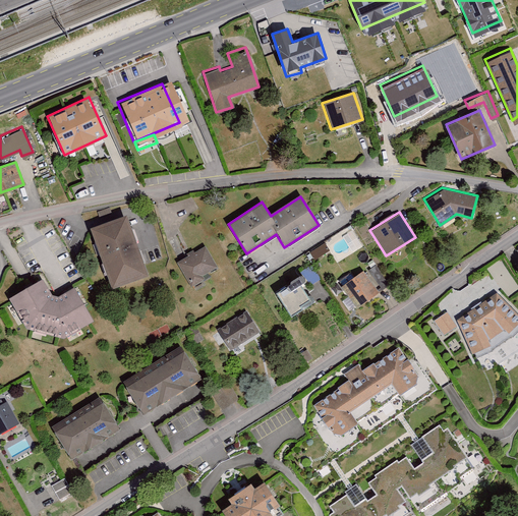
[(127,215),(91,228),(112,289),(149,276),(127,215)]
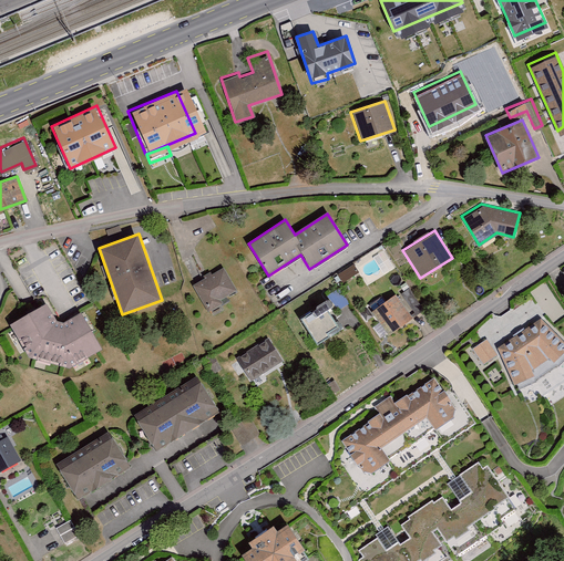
[(351,263),(335,273),(339,281),(357,270),(363,281),(391,265),(379,242),(349,260),(351,263)]
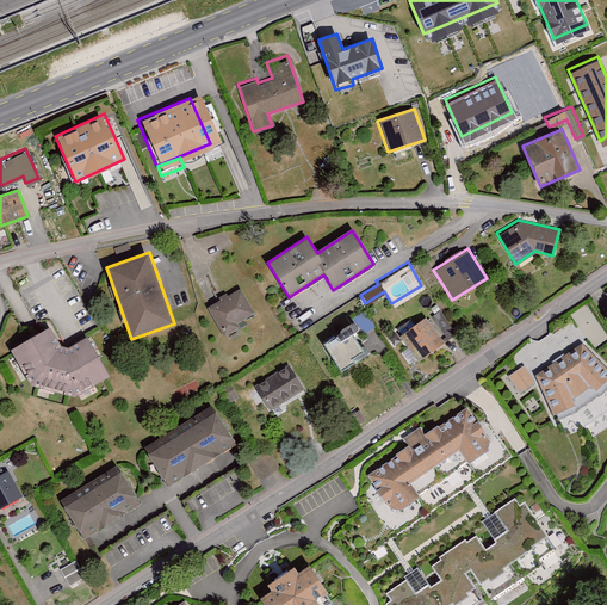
[(240,288),(206,306),(222,334),(235,327),(233,322),(253,312),(240,288)]
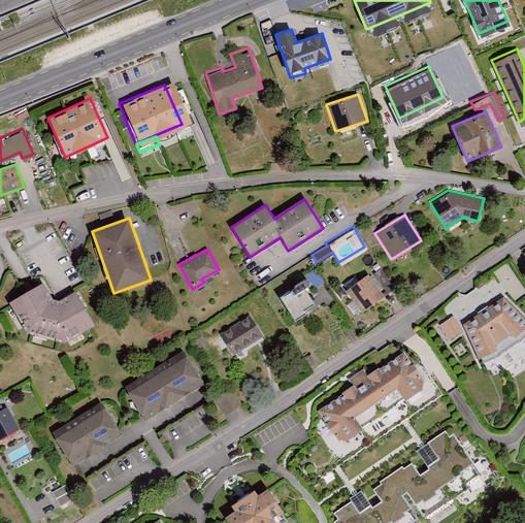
[(366,274),(345,291),(361,313),(383,296),(366,274)]
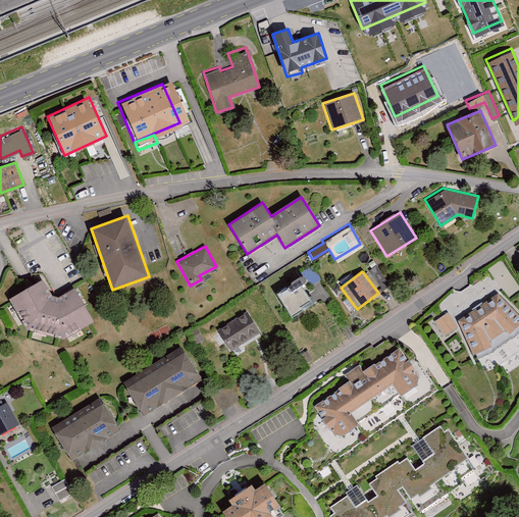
[(300,273),(273,291),(291,319),(313,305),(302,288),(307,285),(300,273)]
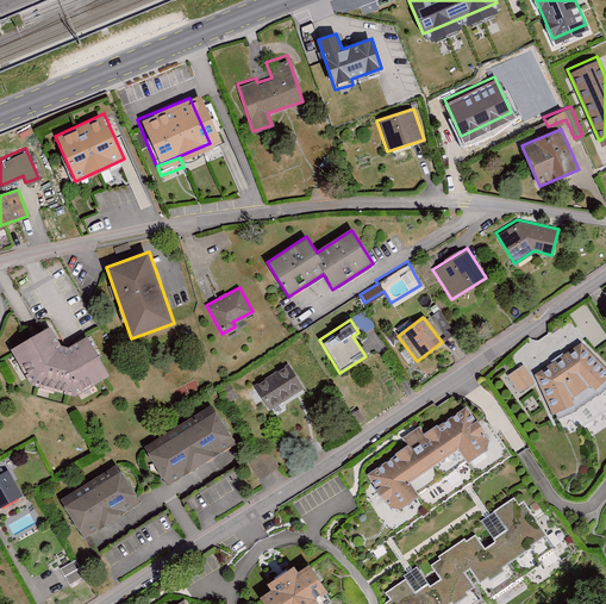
[(49,327),(10,349),(30,385),(75,397),(110,375),(86,336),(68,347),(60,346),(49,327)]
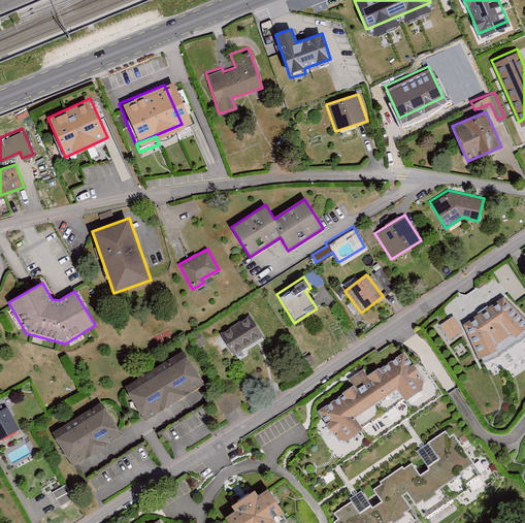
[(524,316),(502,296),(463,323),(478,360),(498,352),(496,345),(512,334),(518,339),(524,331),(524,316)]
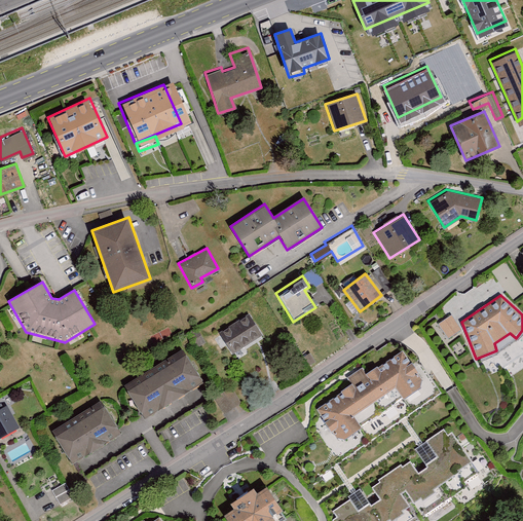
[(248,312),(218,331),(231,354),(262,334),(248,312)]
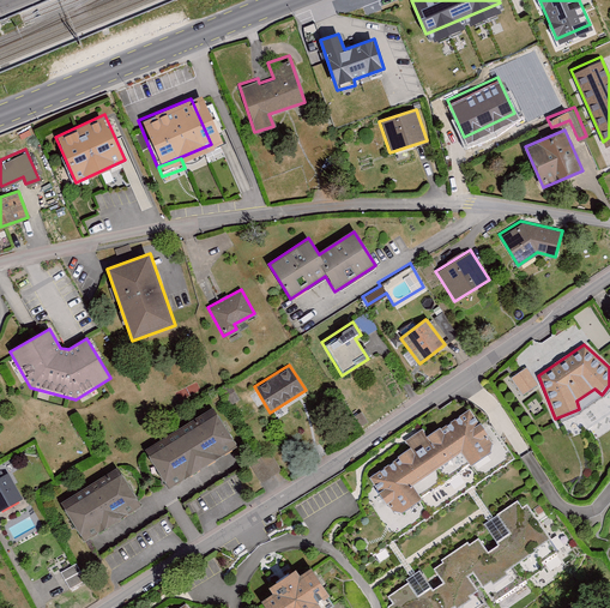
[(524,365),(508,375),(520,393),(536,383),(524,365)]
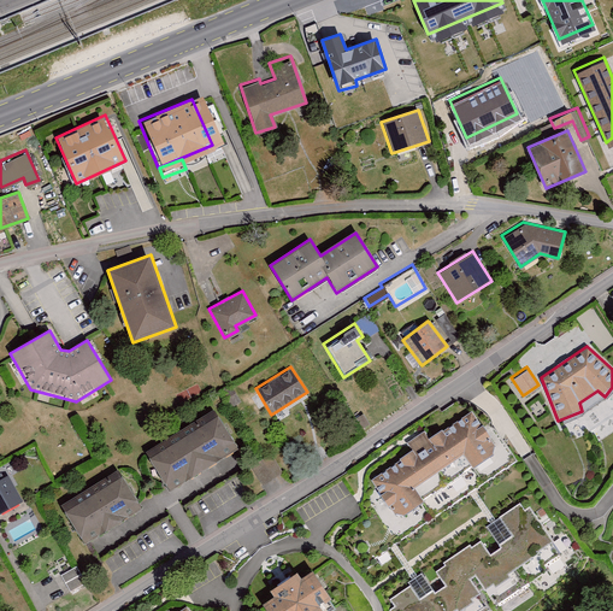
[(228,382),(217,388),(228,406),(237,400),(228,382)]
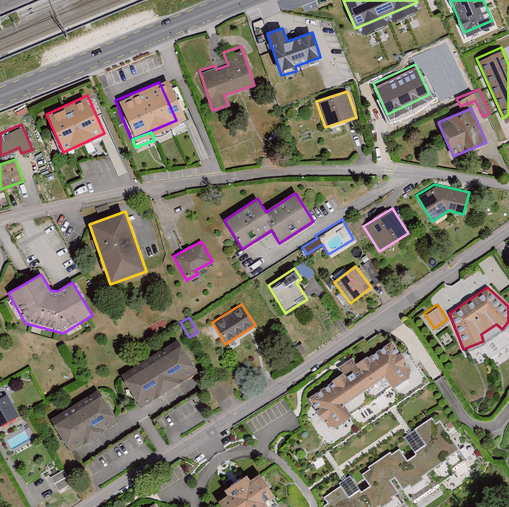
[(176,339),(120,374),(141,407),(197,372),(176,339)]
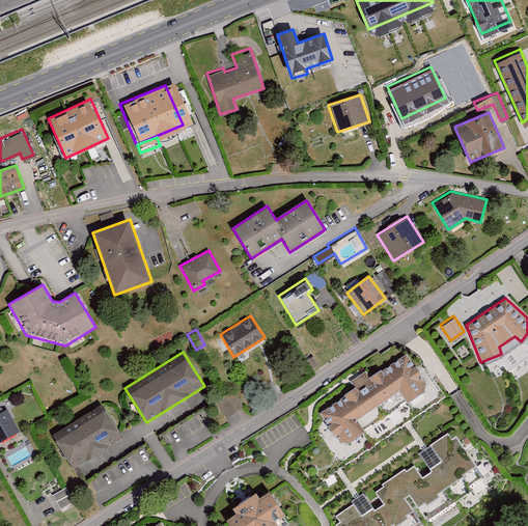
[(353,387),(317,411),(339,442),(346,443),(363,432),(355,421),(399,390),(408,403),(424,390),(425,382),(405,352),(368,376),(364,368),(348,380),(353,387)]
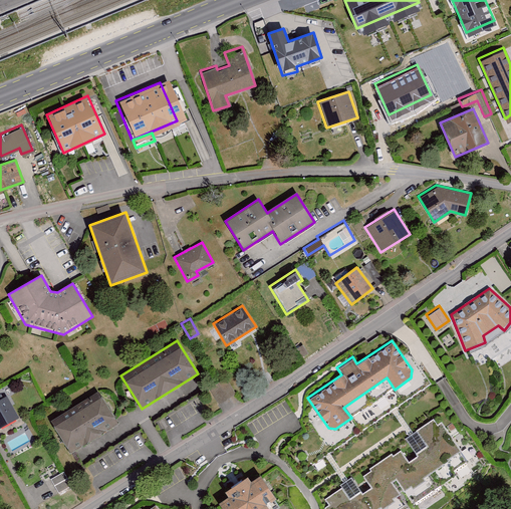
[(97,390),(49,419),(70,453),(118,424),(97,390)]
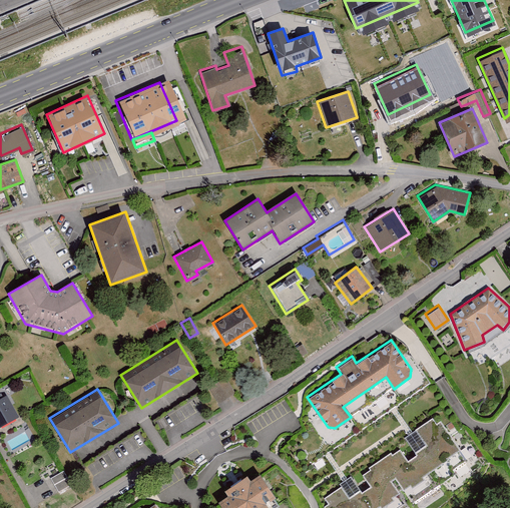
[(5,394),(0,397),(0,423),(16,415),(5,394)]
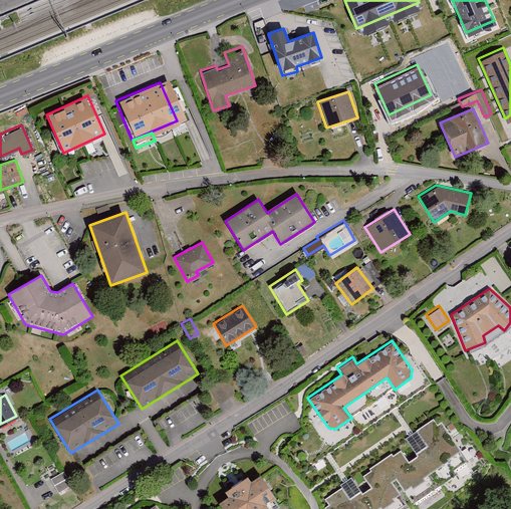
[(341,487),(325,498),(329,505),(325,508),(407,508),(409,508),(393,484),(397,482),(414,507),(461,475),(458,470),(470,462),(442,421),(436,424),(432,418),(403,438),(416,457),(408,463),(401,452),(393,457),(391,454),(370,468),(372,471),(364,476),(372,488),(361,495),(349,478),(339,485),(341,487)]
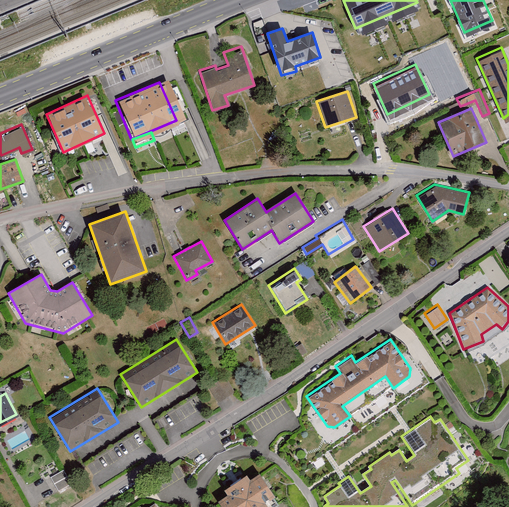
[(54,485),(68,480),(62,465),(48,471),(54,485)]
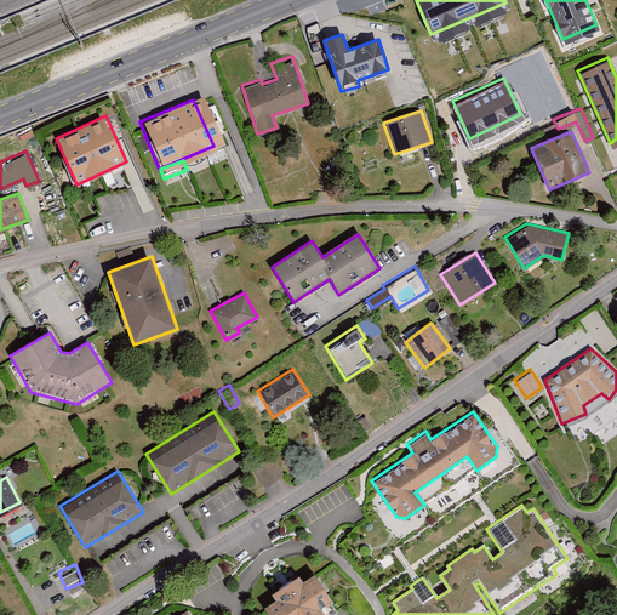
[(276,602),(266,609),(269,614),(332,614),(338,610),(315,576),(306,582),(301,576),(272,597),(276,602)]
